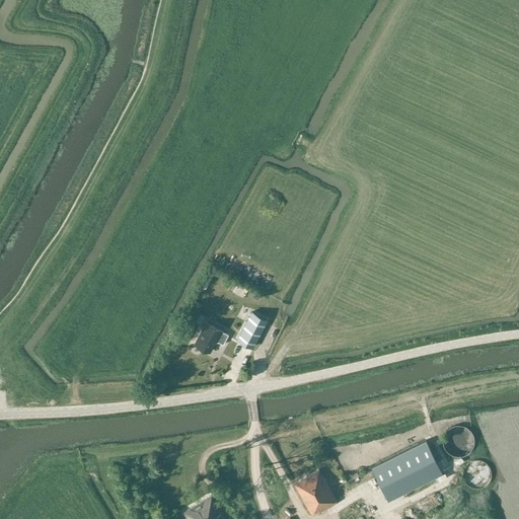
[(252,311),(237,339),(252,347),(268,319),(252,311)]
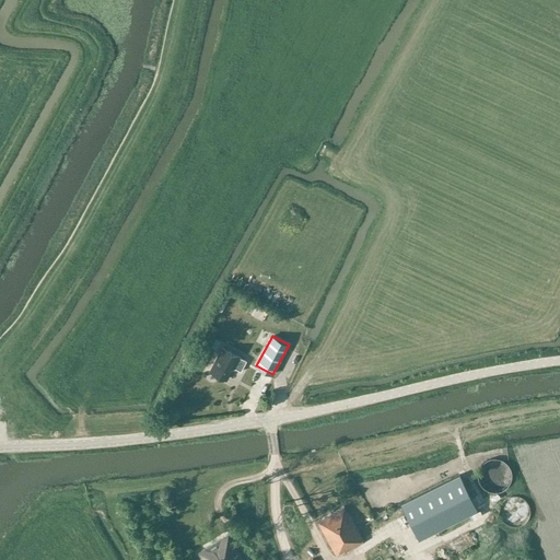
[(246,359),(221,346),(209,370),(226,380),(232,369),(235,368),(241,371),(246,359)]
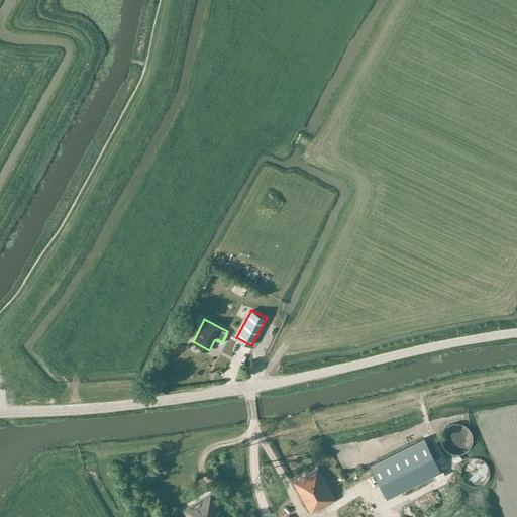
[(468,433),(468,428),(464,424),(462,422),(460,421),(456,420),(452,420),(450,420),(448,421),(446,422),(444,424),(442,426),(441,429),(441,432),(441,434),(441,437),(442,439),(443,441),(445,443),(447,445),(450,446),(453,446),(455,446),(458,446),(461,444),(463,443),(466,441),(467,438),(468,436),(468,433)]
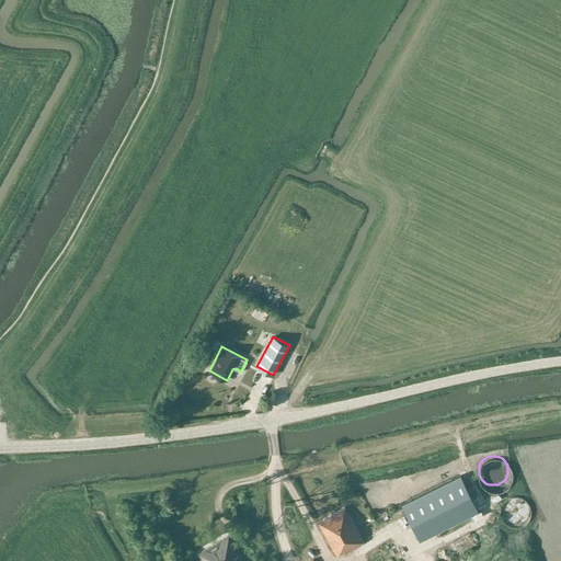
[(460,476),(401,504),(419,540),(478,511),(460,476)]
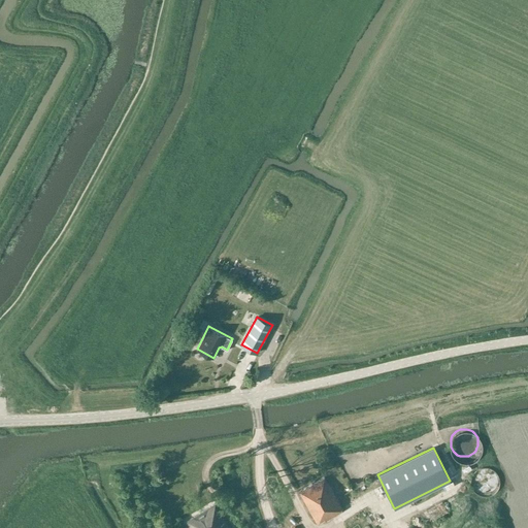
[(498,476),(498,473),(497,471),(495,467),(493,465),(490,463),(487,462),(485,462),(483,462),(480,463),(474,466),(472,468),(471,470),(470,472),(470,475),(470,479),(471,482),(472,484),(473,486),(475,487),(479,489),(481,490),(484,490),(486,490),(489,489),(494,486),(495,485),(497,482),(498,479),(498,476)]
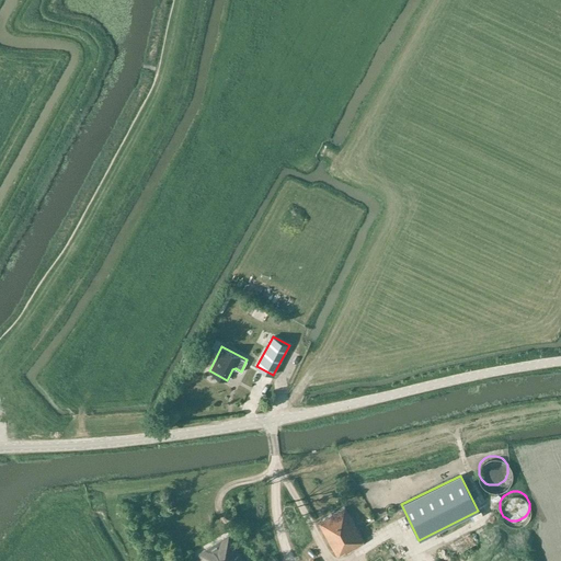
[(346,553),(365,542),(344,506),(317,523),(336,556),(339,554),(344,551),(346,553)]
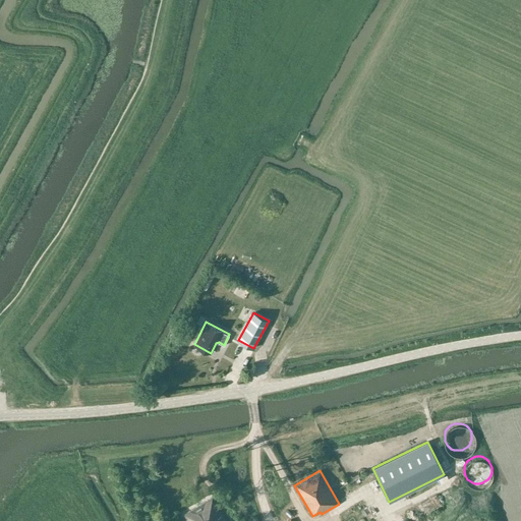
[(226,520),(212,497),(179,516),(181,520),(187,520),(188,520),(226,520)]
